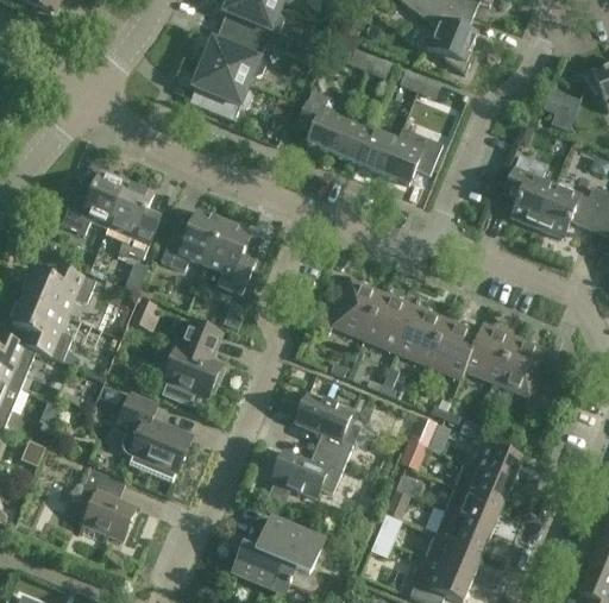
[(29,0),(51,10),(55,0),(29,0)]
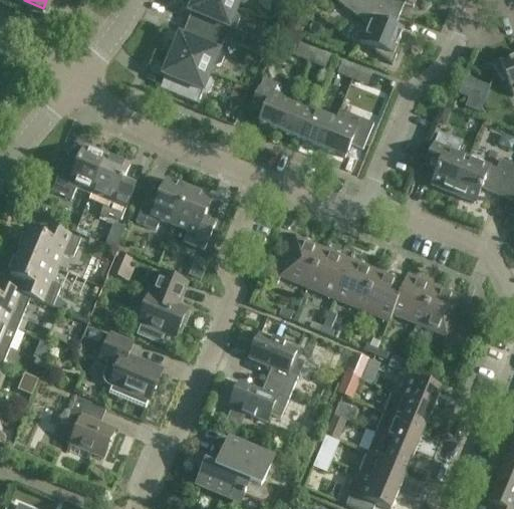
[(234,12),(237,5),(224,0),(191,0),(192,1),(189,9),(197,12),(192,24),(224,37),(241,44),(246,31),(235,27),(236,24),(239,17),(237,13),(234,12)]
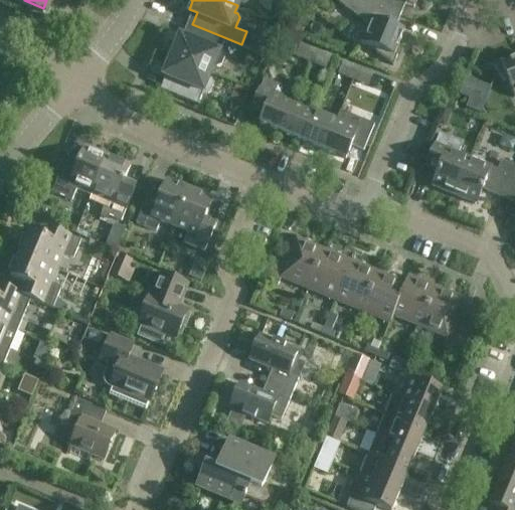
[(376,47),(375,48),(392,62),(397,52),(393,50),(401,31),(394,28),(394,24),(400,11),(373,0),(338,0),(366,21),(360,38),(376,45),(376,47)]
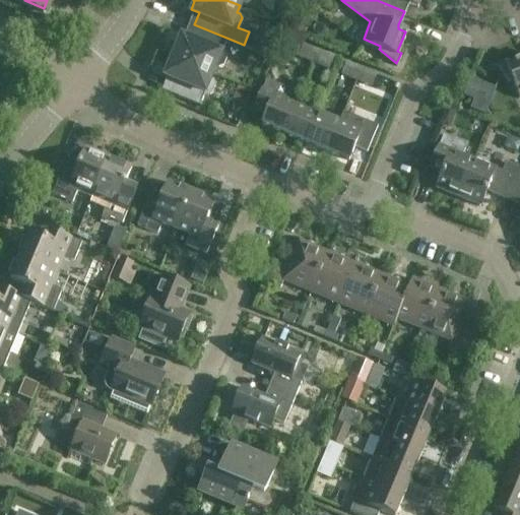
[(377,0),(404,11),(408,0),(377,0)]
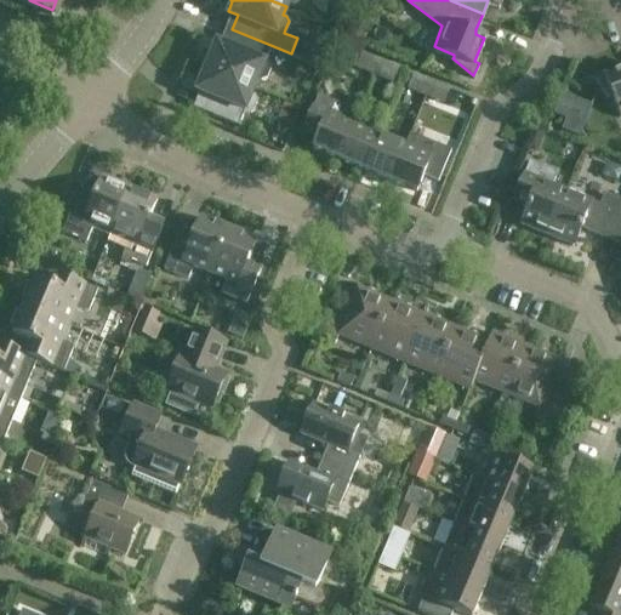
[(208,50),(203,62),(255,84),(257,75),(261,77),(266,75),(269,66),(267,61),(265,60),(271,45),(232,29),(227,44),(216,39),(212,49),(208,50)]
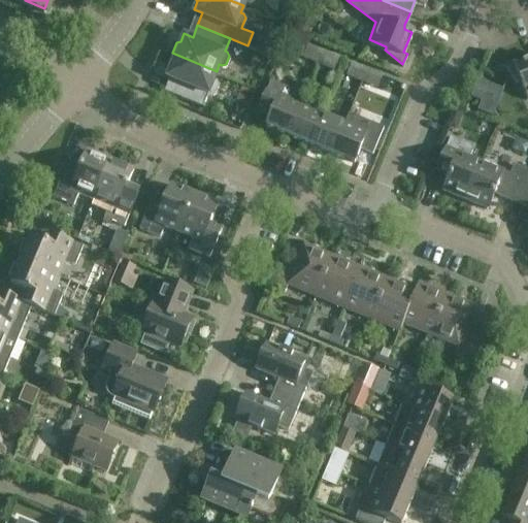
[(290,48),(302,54),(318,60),(323,48),(307,42),(294,37),(290,48)]
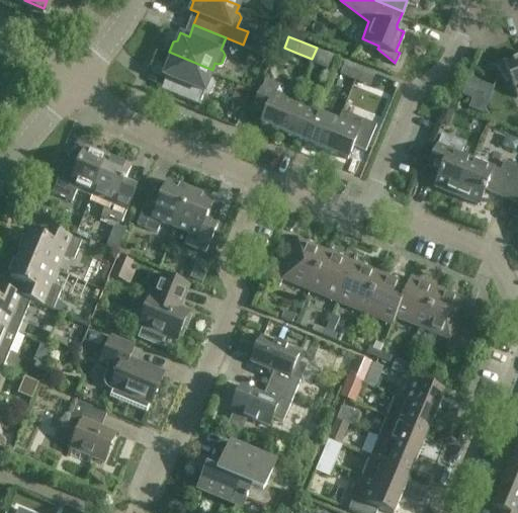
[(332,54),(317,48),(312,59),(327,65),(332,54)]
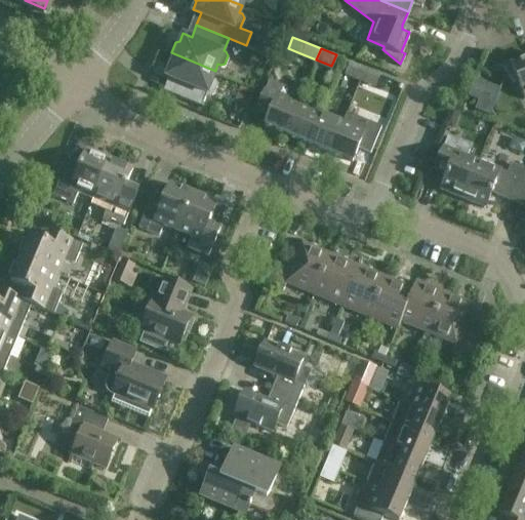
[(215,71),(171,52),(167,62),(169,66),(166,74),(174,78),(169,90),(201,104),(207,90),(209,91),(214,89),(217,82),(215,78),(212,77),(215,71)]
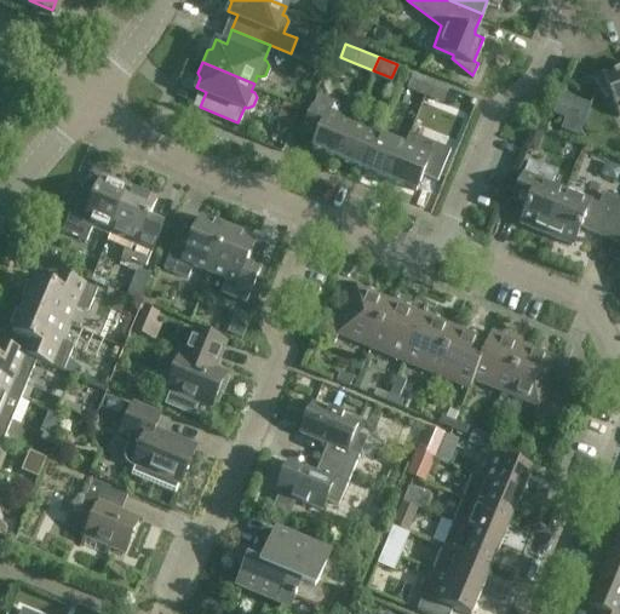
[(590,73),(607,95),(610,92),(619,113),(619,112),(619,64),(604,72),(602,68),(590,73)]
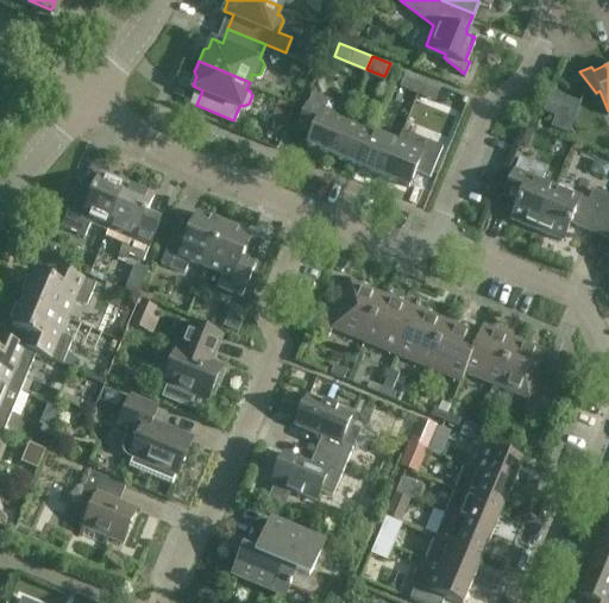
[(400,82),(418,89),(422,76),(405,69),(400,82)]
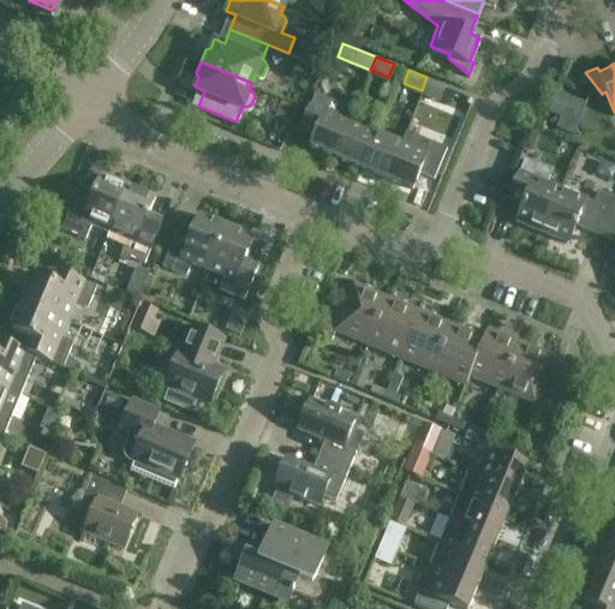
[(427,77),(422,90),(439,99),(445,84),(427,77)]
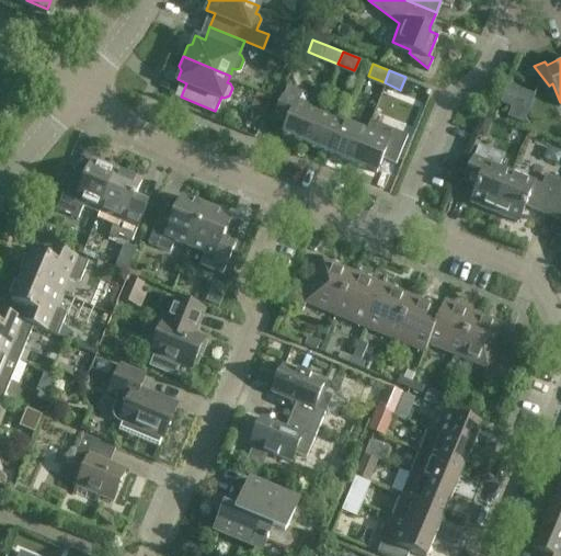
[(507,80),(500,100),(511,104),(506,114),(524,121),(535,91),(522,86),(507,80)]
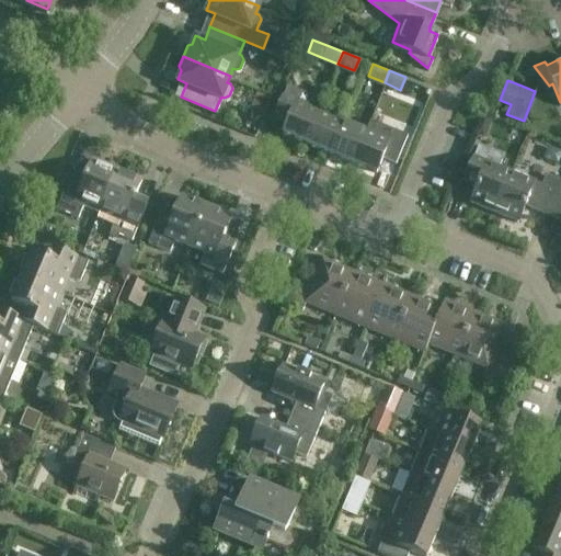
[(283,131),(306,140),(320,108),(307,102),(310,92),(287,83),(274,113),(287,118),(283,131)]
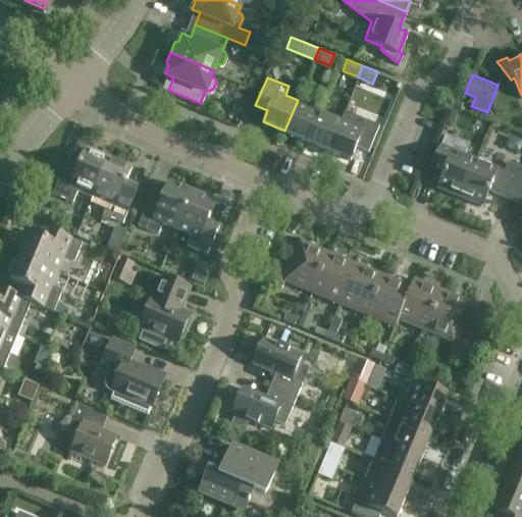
[(246,105),(246,104),(252,89),(239,84),(232,99),(246,105)]
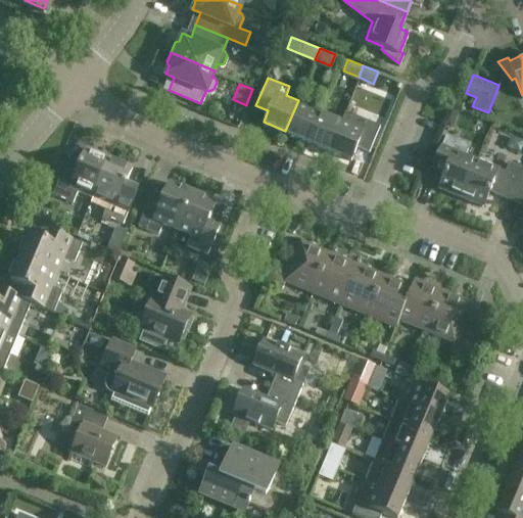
[(320,109),(298,100),(285,131),(307,140),(320,109)]
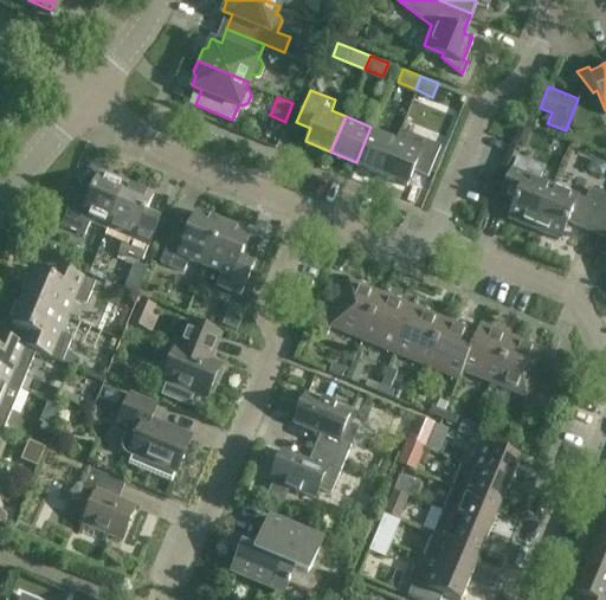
[(520,118),(510,140),(523,146),(532,124),(520,118)]
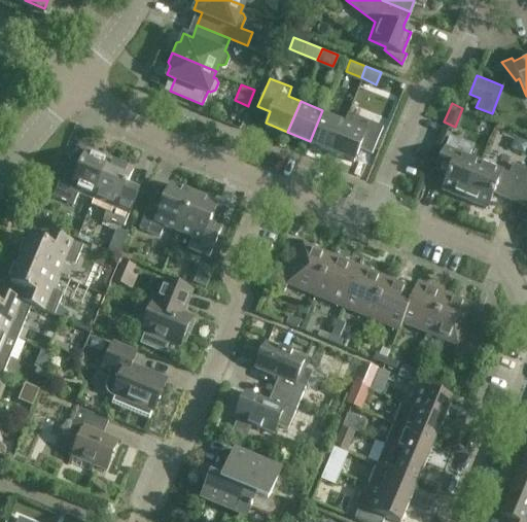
[(310,141),(331,150),(344,118),(322,110),(310,141)]
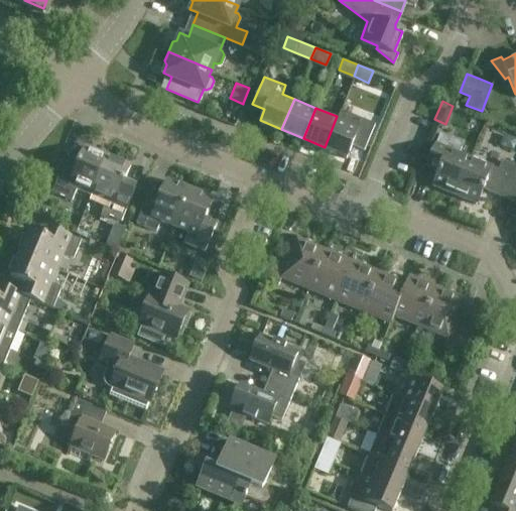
[(341,108),(338,117),(337,116),(325,147),(346,155),(352,143),(364,148),(375,122),(356,114),(341,108)]
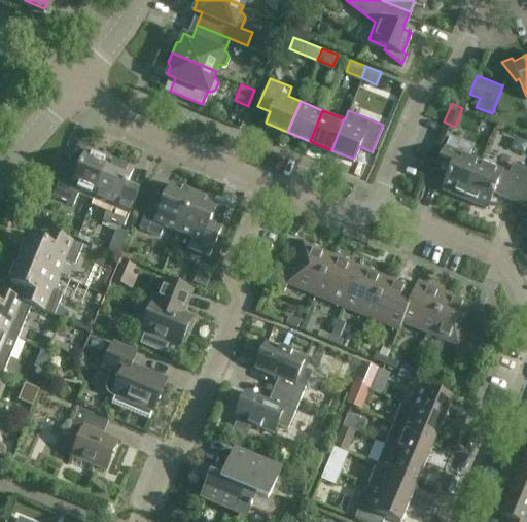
[(442,186),(464,196),(480,158),(468,153),(471,146),(469,142),(468,141),(449,134),(438,160),(451,165),(442,186)]
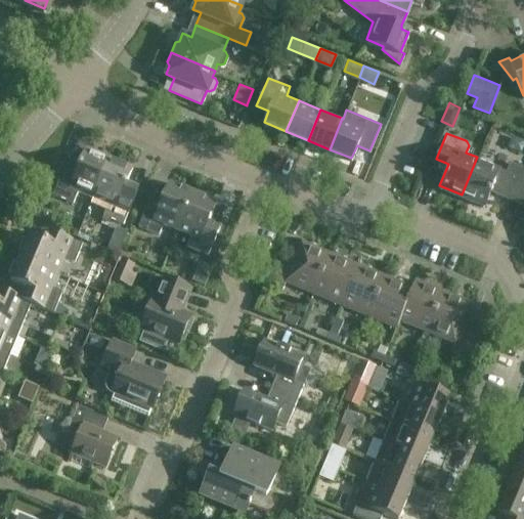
[(92,196),(108,155),(86,145),(76,169),(63,164),(52,191),(73,201),(78,189),(92,196)]
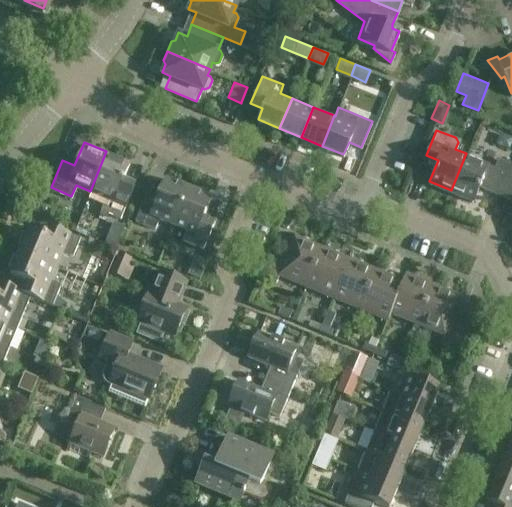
[(129,161),(106,151),(90,191),(104,197),(100,208),(120,216),(132,189),(120,184),(129,161)]
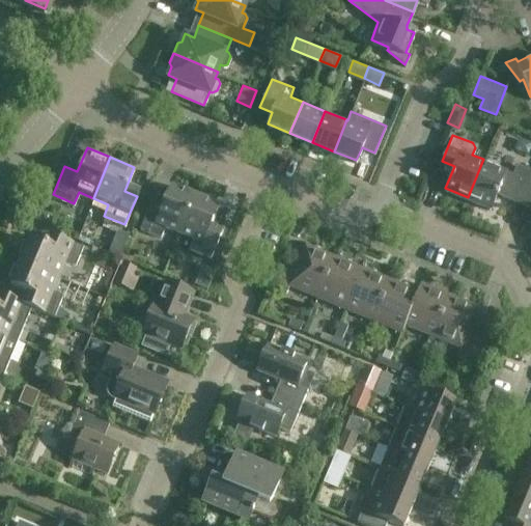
[(513,171),(483,159),(468,197),(490,206),(500,182),(516,189),(515,192),(529,197),(530,192),(530,166),(527,165),(521,163),(516,164),(513,171)]
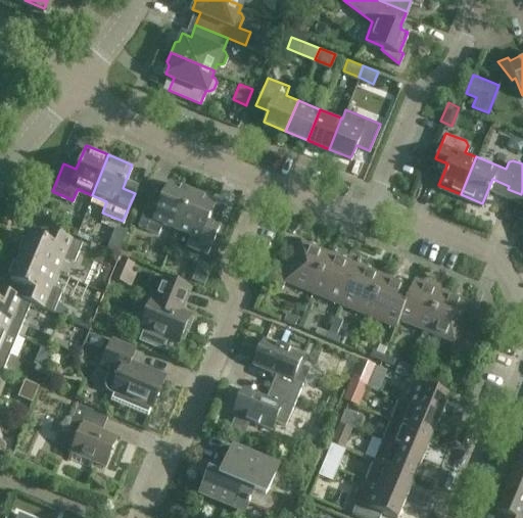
[(177,228),(192,189),(169,180),(158,204),(147,200),(137,223),(157,231),(161,221),(177,228)]
